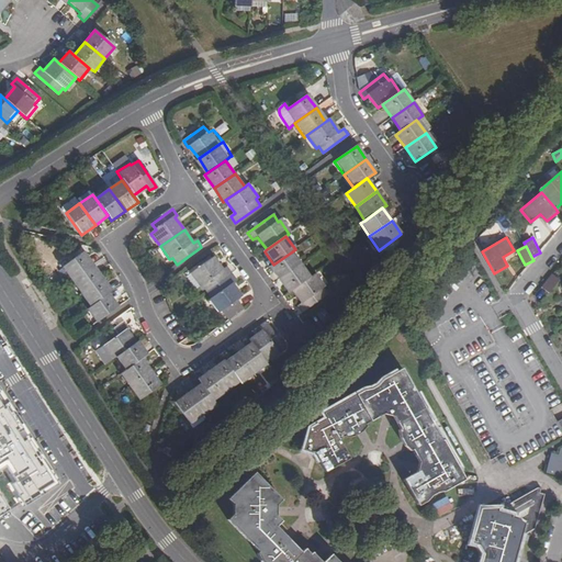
[(63,267),(72,280),(94,265),(85,251),(63,267)]
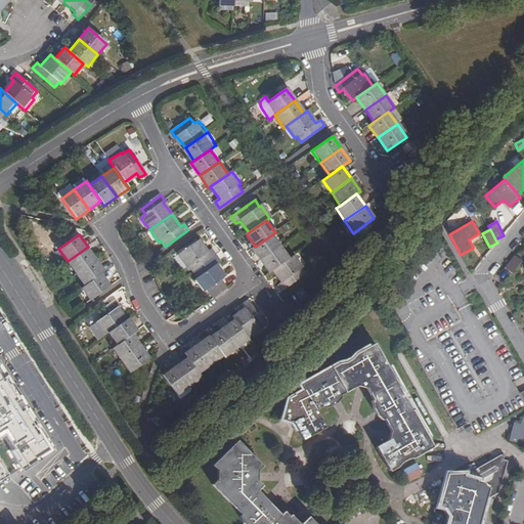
[(255,247),(251,250),(260,262),(280,248),(271,235),(255,247)]
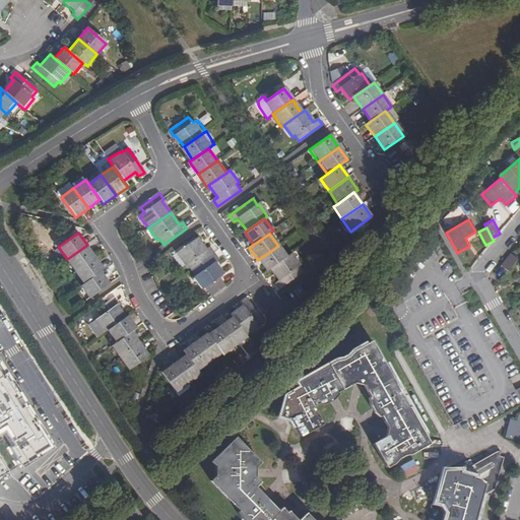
[(186,264),(191,270),(214,253),(209,247),(205,250),(197,239),(176,254),(184,265),(186,264)]
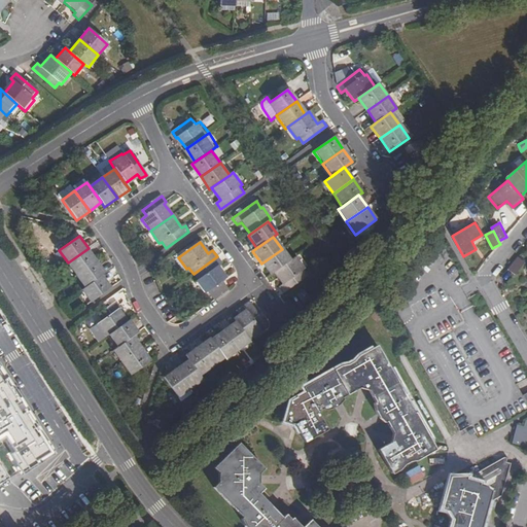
[(89,248),(68,262),(77,275),(97,260),(89,248)]
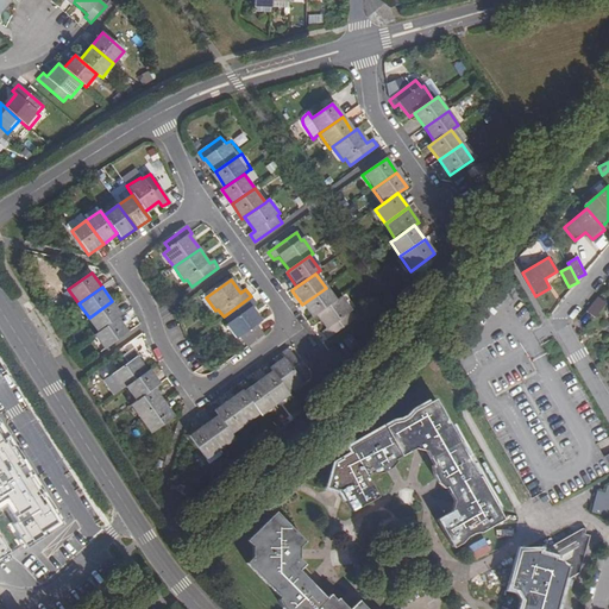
[(326,288),(302,305),(312,319),(315,316),(336,302),(326,288)]
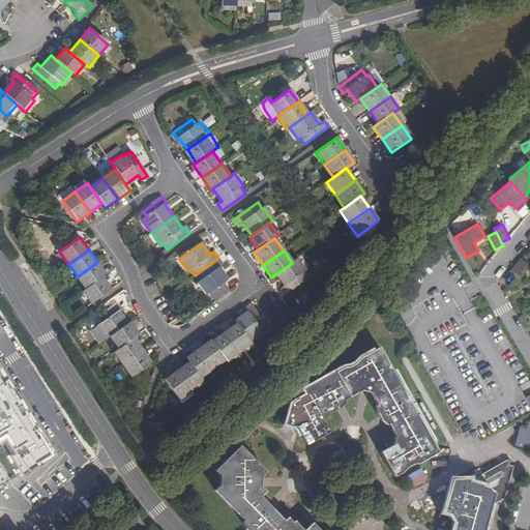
[(218,258),(195,275),(200,283),(197,284),(206,295),(208,293),(213,300),(228,290),(223,283),(227,280),(219,268),(223,265),(218,258)]
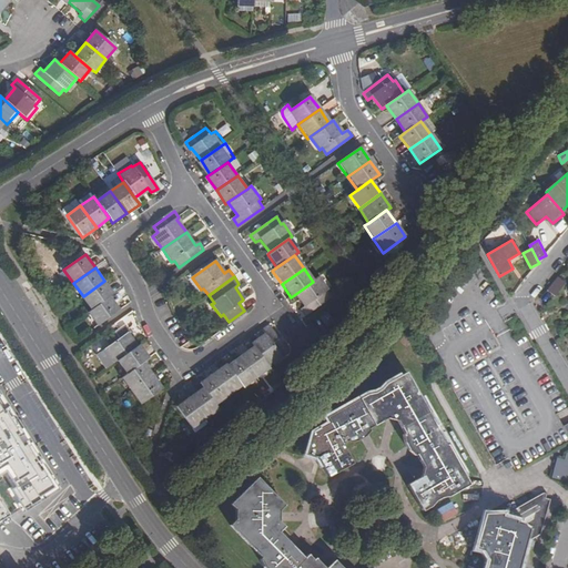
[(313,282),(294,295),(304,308),(300,312),(304,318),(330,300),(325,293),(327,292),(317,277),(313,282)]
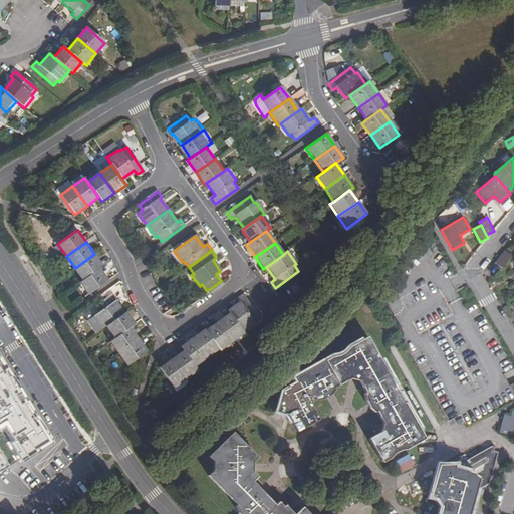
[(496,263),(503,269),(512,256),(505,251),(496,263)]
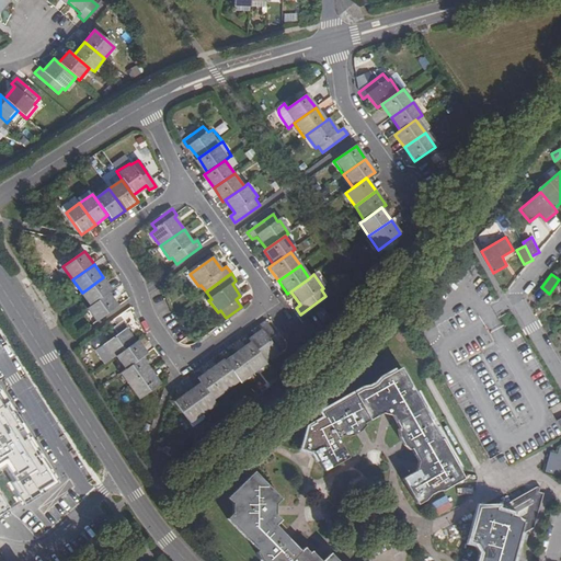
[(103,277),(82,293),(91,306),(110,294),(113,292),(103,277)]
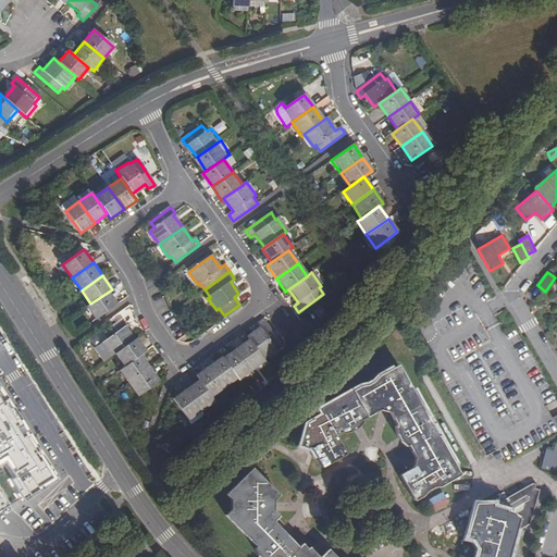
[(90,304),(87,307),(96,320),(118,305),(109,292),(90,304)]
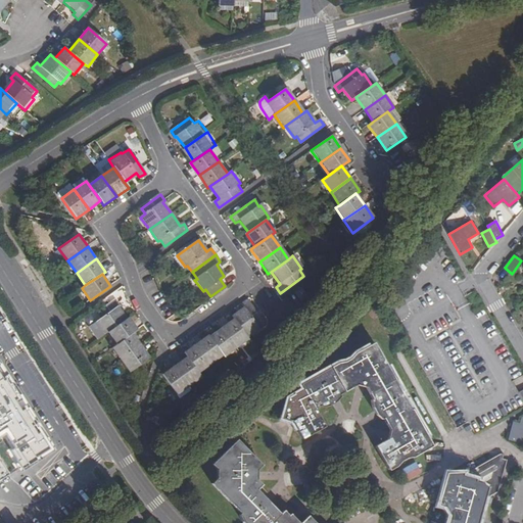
[(40,280),(36,282),(40,289),(44,286),(40,280)]
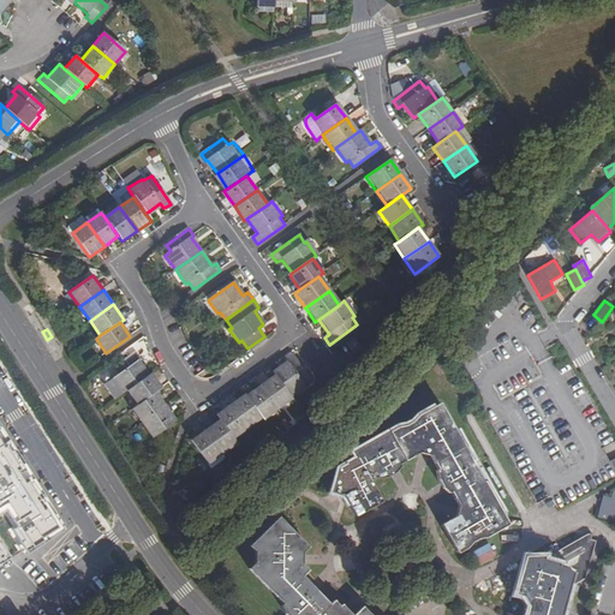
[(287,362),(273,371),(275,375),(291,398),(305,387),(304,384),(311,378),(292,352),(285,357),(287,362)]
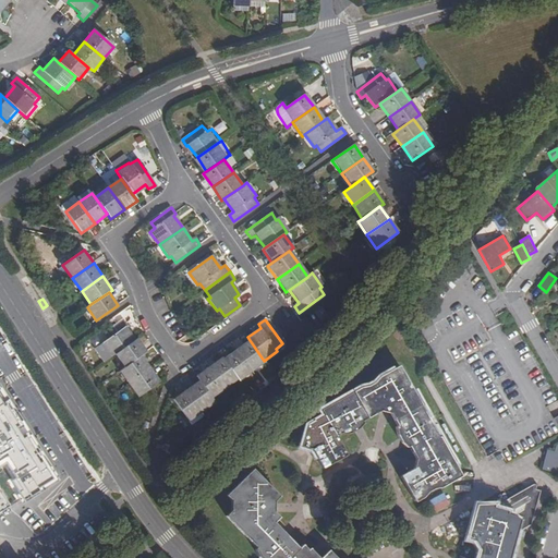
[(101,344),(111,359),(116,355),(134,341),(124,328),(126,327),(122,320),(101,335),(107,341),(101,344)]
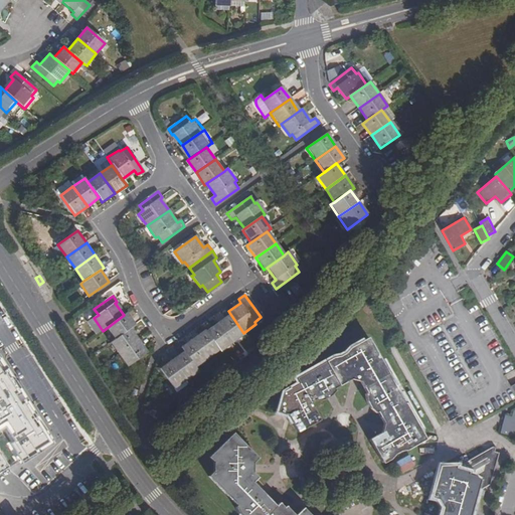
[(124,315),(107,328),(115,340),(131,329),(134,326),(126,314),(124,315)]
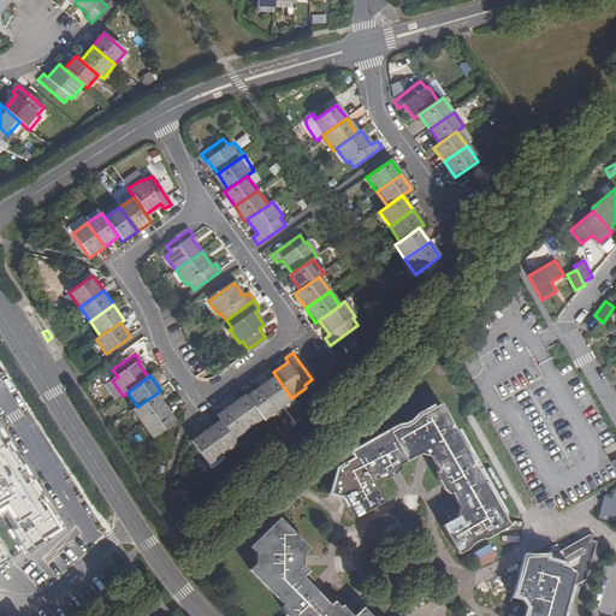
[(276,375),(261,386),(278,410),(294,400),(291,398),(276,375)]
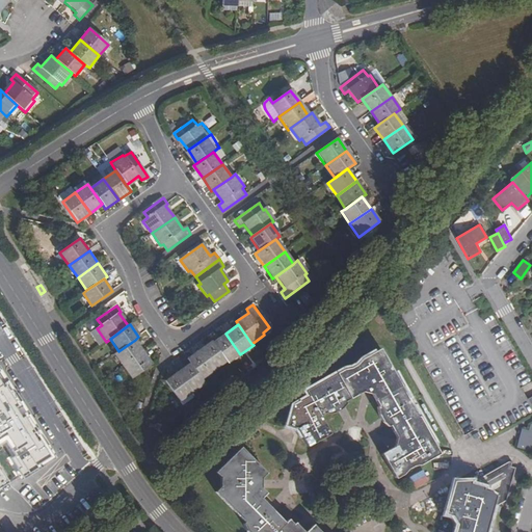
[(225,334),(213,343),(227,362),(228,363),(240,354),(225,334)]
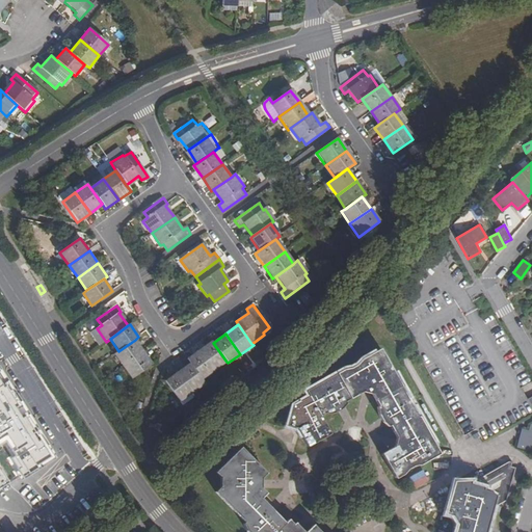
[(118,351),(113,354),(123,367),(143,352),(135,340),(118,351)]
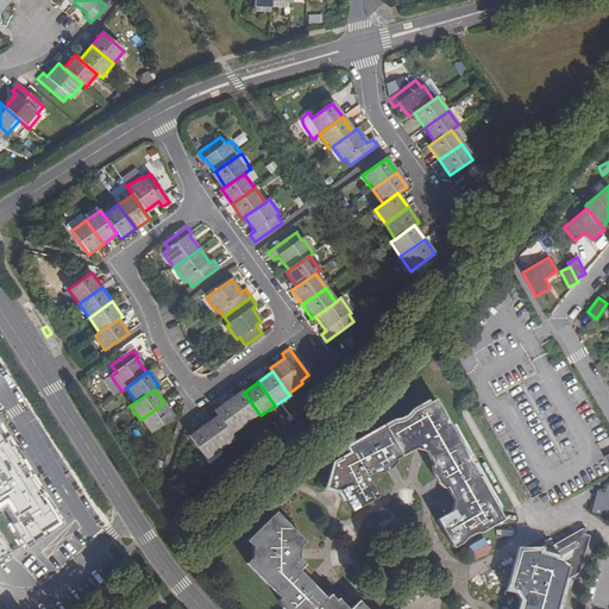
[(242,390),(227,401),(245,425),(259,414),(244,393),(242,390)]
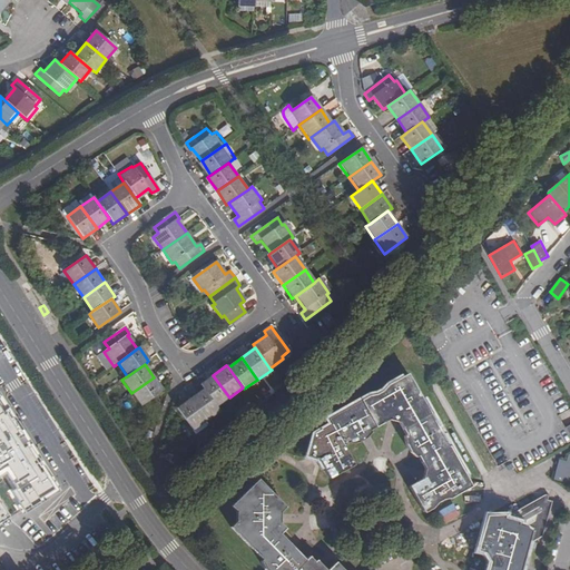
[(409,487),(425,513),(432,509),(438,503),(444,500),(452,499),(472,487),(449,446),(431,418),(431,415),(406,374),(387,385),(384,391),(376,395),(370,396),(328,420),(332,425),(314,435),(301,458),(311,463),(323,483),(355,465),(344,445),(350,442),(351,444),(359,443),(365,439),(372,433),(371,431),(389,421),(400,423),(406,434),(404,436),(406,446),(410,453),(416,458),(420,457),(426,469),(422,478),(409,487)]
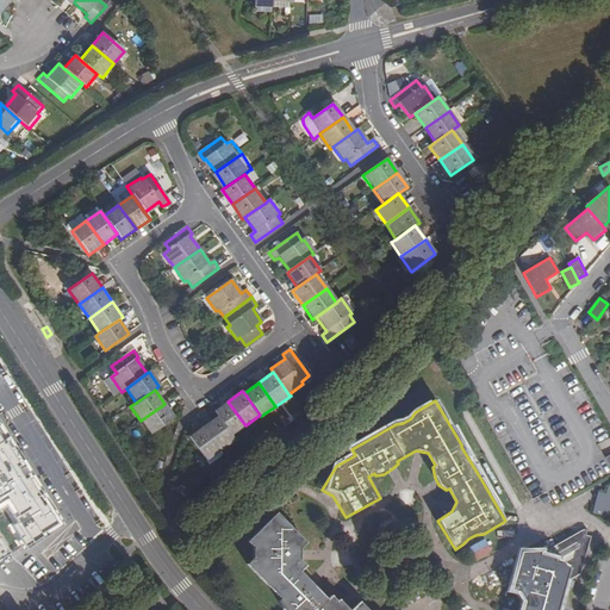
[(228,402),(215,411),(217,416),(231,436),(246,425),(228,402)]
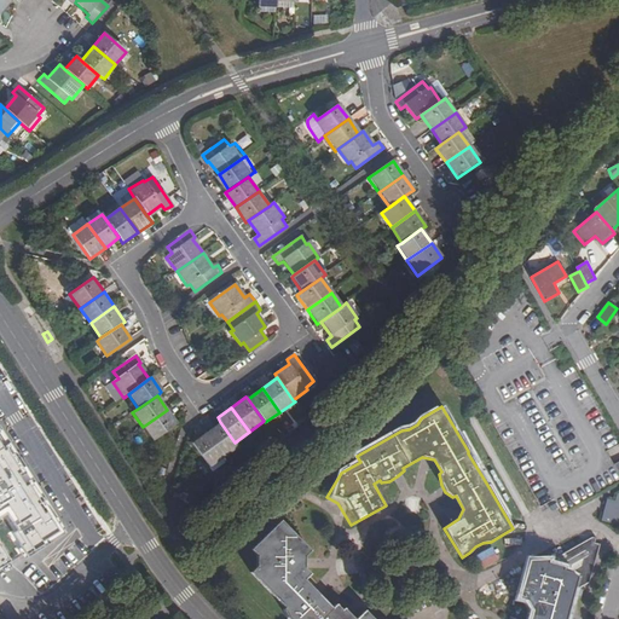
[(167,410),(143,427),(154,441),(177,424),(167,410)]
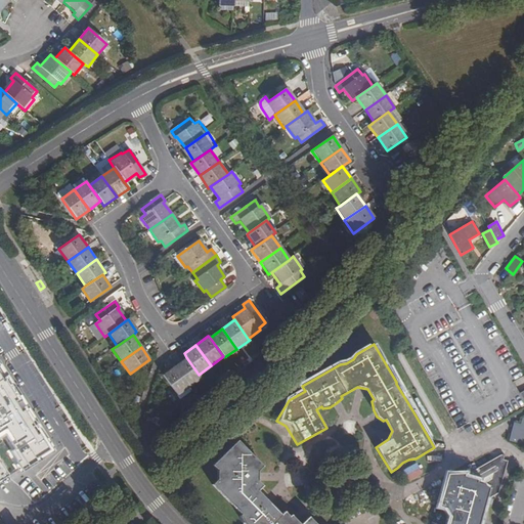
[(186,357),(174,366),(188,387),(202,378),(199,375),(186,357)]
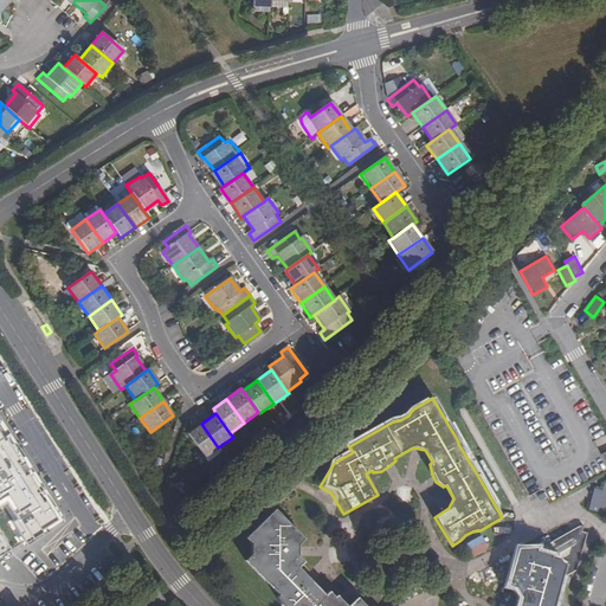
[(0,556),(62,517),(28,464),(25,466),(20,461),(24,458),(0,420),(0,556)]
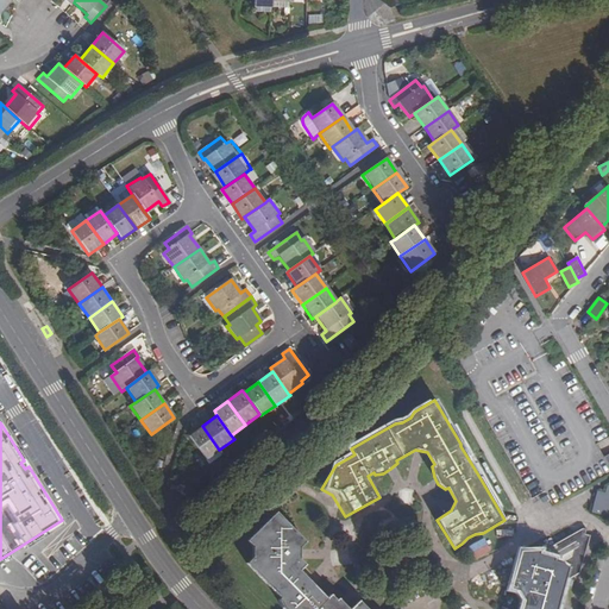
[(202,426),(188,437),(205,460),(219,450),(202,426)]
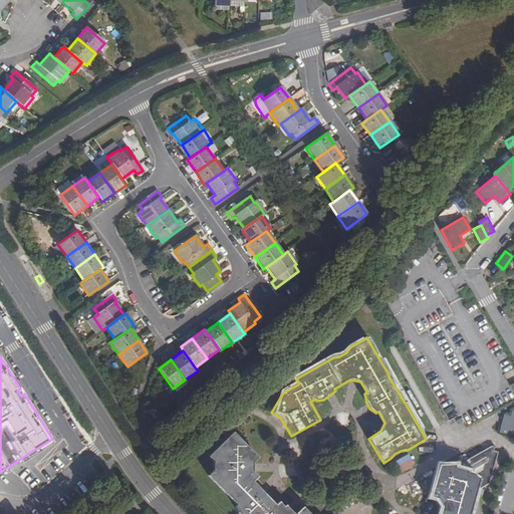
[(213,461),(213,472),(208,476),(237,505),(235,506),(236,508),(237,510),(240,513),(310,513),(303,507),(295,513),(293,513),(285,505),(283,506),(279,502),(275,505),(252,482),(257,477),(252,471),(252,462),(258,456),(235,433),(209,457),(213,461)]
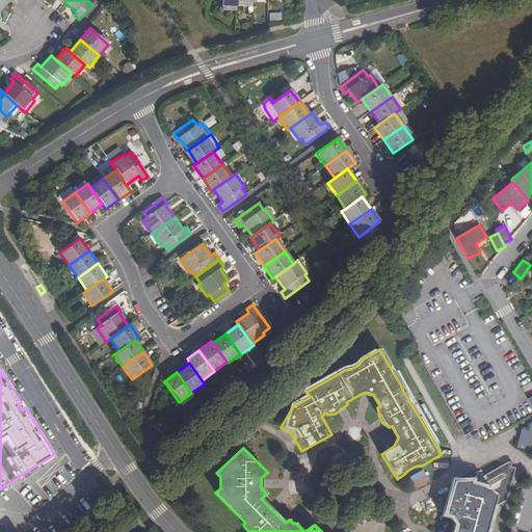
[(452,515),(457,525),(455,531),(485,531),(494,505),(498,506),(506,501),(514,468),(511,467),(512,462),(508,461),(474,481),(473,484),(471,484),(471,482),(455,482),(446,514),(452,515)]
